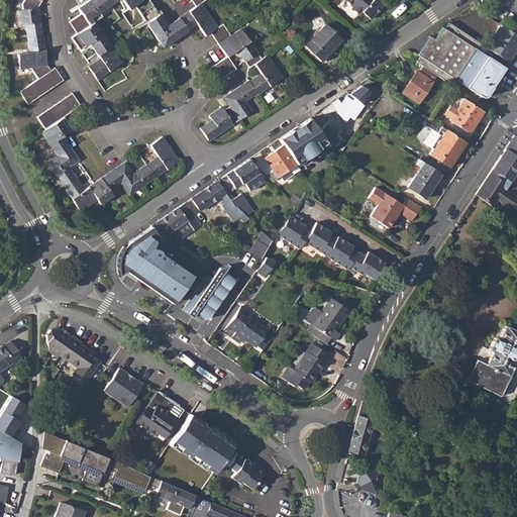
[(27,103),(62,80),(54,68),(50,70),(46,65),(46,63),(37,7),(40,0),(23,0),(22,4),(22,9),(17,10),(19,25),(24,24),(28,52),(17,55),(19,69),(30,68),(37,79),(19,92),(27,103)]
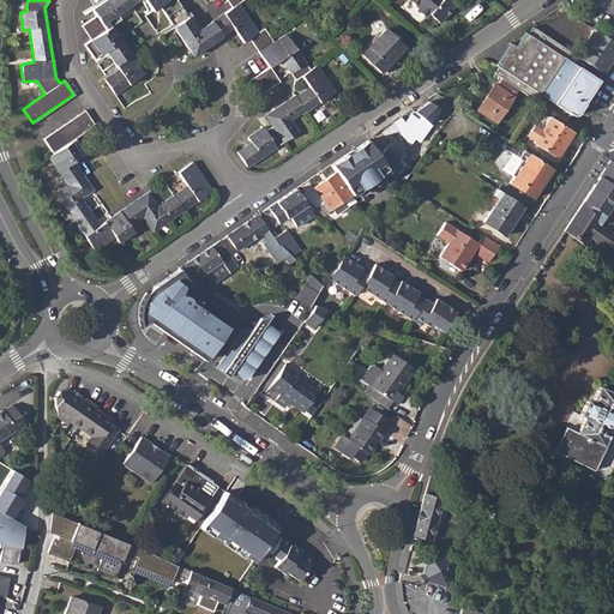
[(131,5),(127,0),(104,0),(92,8),(96,14),(83,25),(91,38),(84,43),(95,59),(106,52),(119,68),(104,78),(115,94),(144,73),(110,25),(120,19),(118,14),(131,5)]
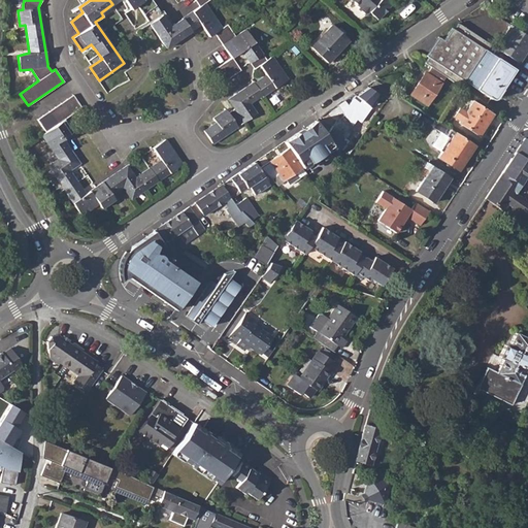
[(142,0),(118,0),(119,1),(119,0),(124,0),(131,9),(137,5),(166,47),(184,36),(174,23),(170,26),(152,0),(143,0),(143,1),(142,0)]
